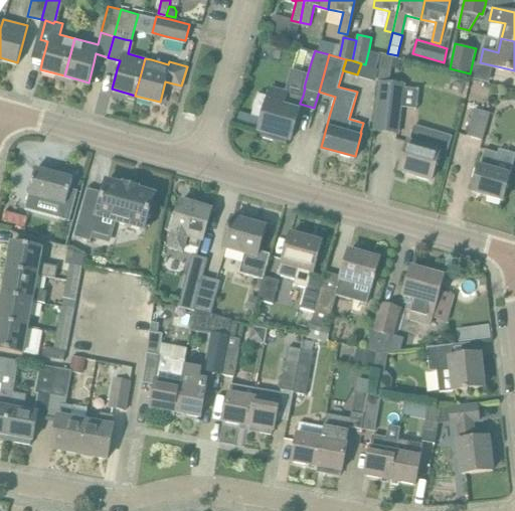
[(381,80),(376,128),(396,131),(399,106),(402,86),(402,83),(387,81),(381,80)]
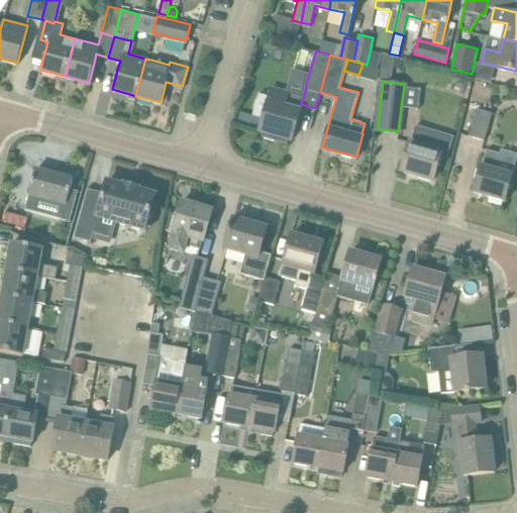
[(259,92),(252,113),(263,116),(260,129),(263,130),(262,135),(274,139),(276,134),(279,135),(286,136),(288,137),(291,138),(300,109),(301,104),(301,103),(304,96),(272,87),(270,95),(259,92)]
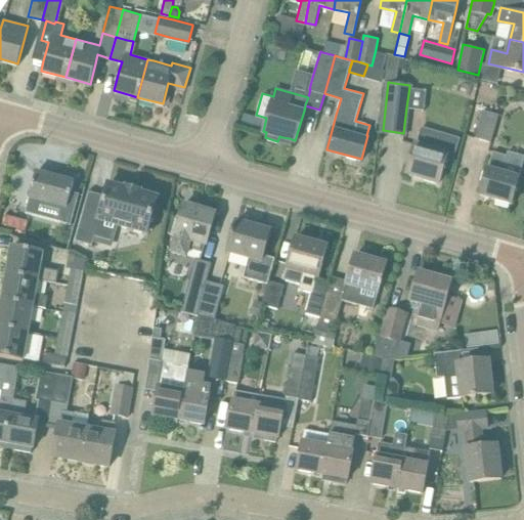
[(483,110),(475,136),(490,141),(498,114),(483,110)]
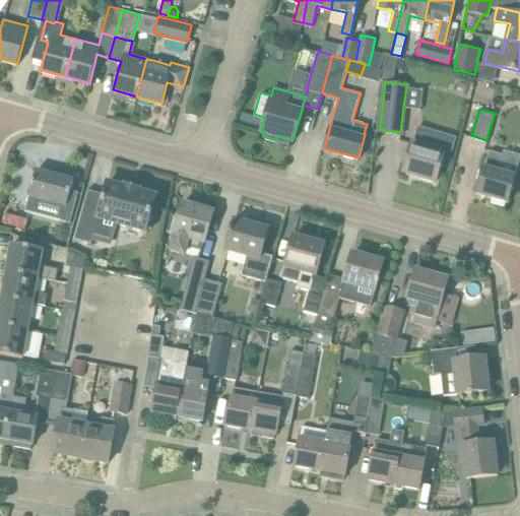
[(412,141),(403,171),(435,180),(442,154),(449,156),(455,136),(417,125),(413,141),(412,141)]
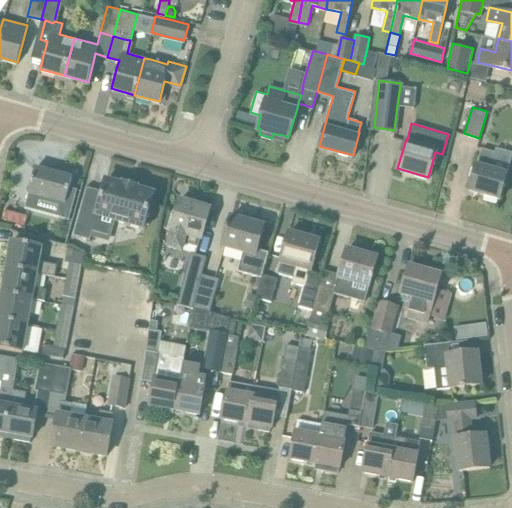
[(474,169),(469,189),(499,198),(511,153),(511,150),(494,146),(493,151),(482,148),(478,163),(476,162),(474,169)]
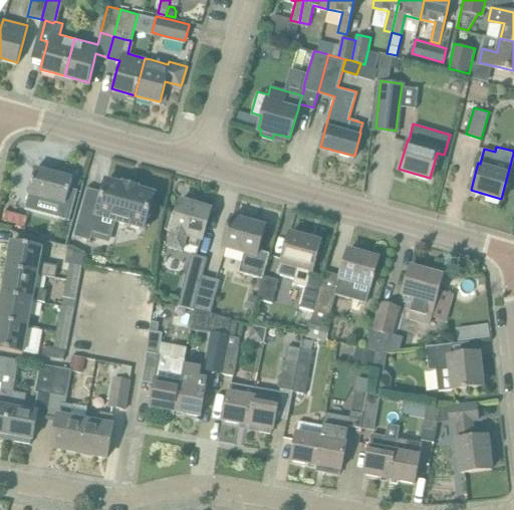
[(28,192),(25,206),(69,218),(77,189),(69,187),(70,184),(72,177),(58,173),(48,171),(35,167),(28,192)]
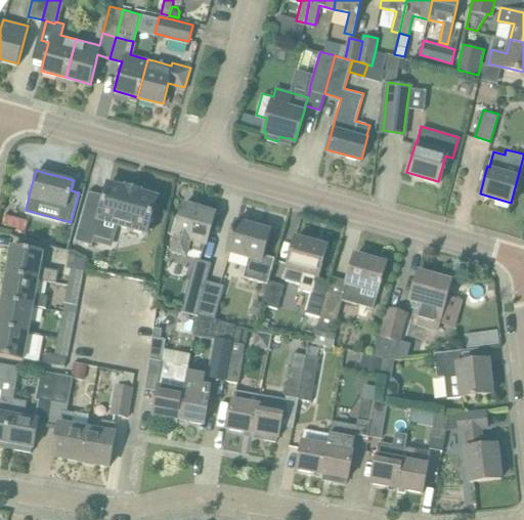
[(89,189),(74,240),(91,244),(94,234),(110,239),(115,222),(147,231),(148,227),(151,228),(156,215),(151,214),(157,196),(139,191),(140,189),(137,188),(134,189),(130,188),(129,186),(126,185),(125,187),(107,182),(104,193),(89,189)]
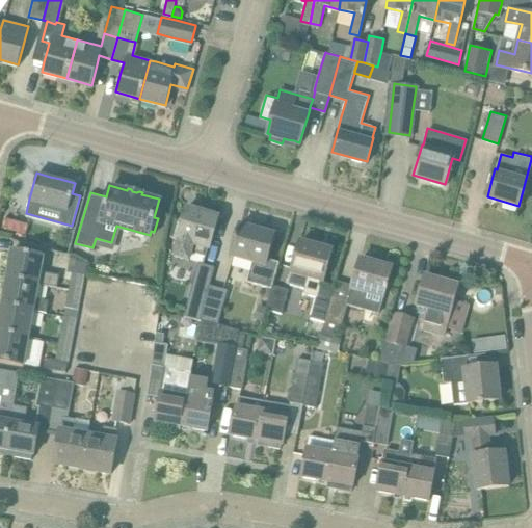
[(176,217),(170,234),(179,237),(175,254),(189,258),(191,249),(205,254),(208,245),(209,245),(212,236),(218,215),(186,206),(182,219),(176,217)]
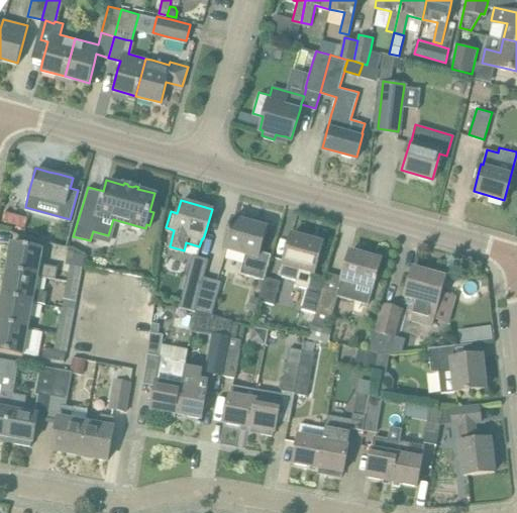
[(229,230),(224,246),(245,252),(239,272),(264,278),(271,253),(260,250),(266,226),(233,216),(230,225),(228,225),(227,230),(229,230)]
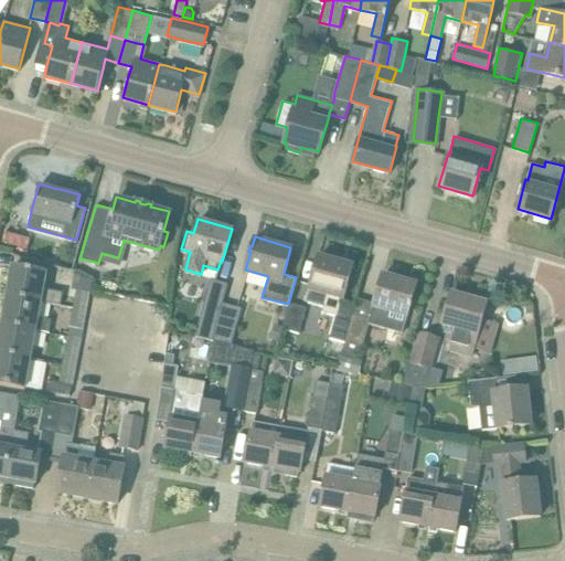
[(309,285),(306,300),(323,305),(321,310),(337,314),(330,337),(344,340),(353,307),(339,304),(341,295),(343,295),(347,286),(352,264),(318,255),(309,285)]
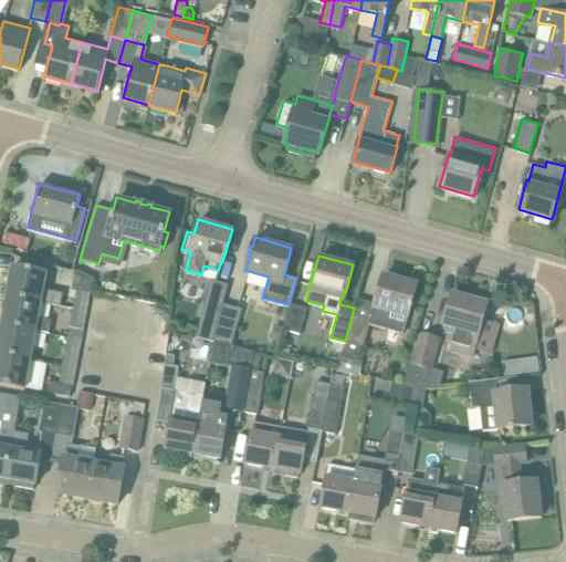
[(12,264),(7,293),(41,300),(61,303),(63,292),(63,291),(43,287),(46,271),(34,269),(12,264)]
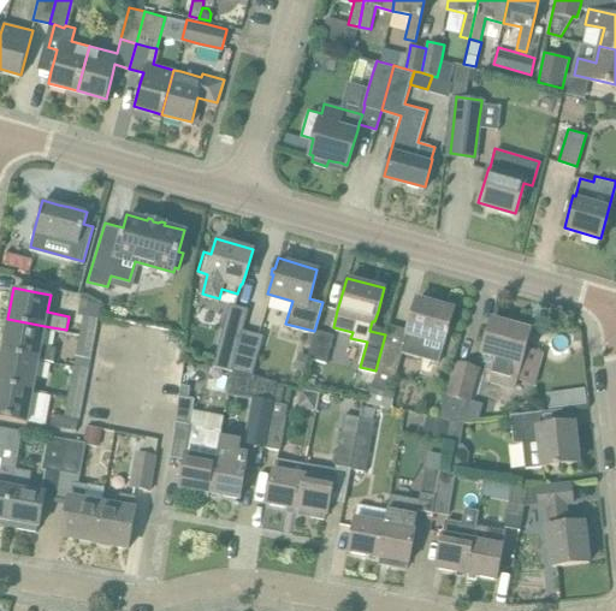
[(372,383),(367,399),(391,405),(396,389),(389,387),(391,375),(395,377),(402,351),(419,356),(438,361),(443,343),(446,332),(449,333),(450,328),(448,328),(454,307),(418,297),(409,328),(389,322),(385,336),(385,334),(375,371),(373,383),(372,383)]
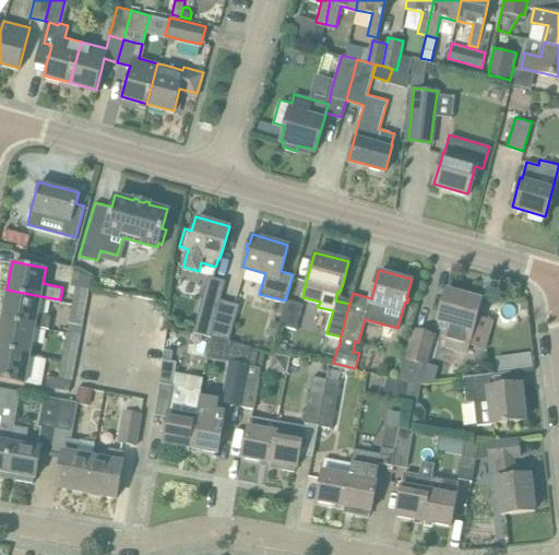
[(209,273),(192,330),(210,334),(219,297),(225,279),(209,273)]
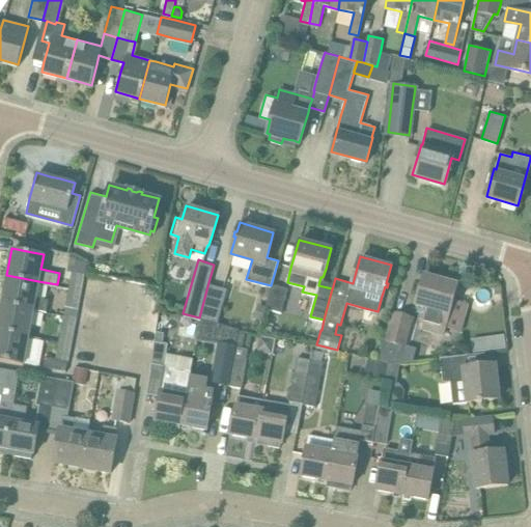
[(67,264),(65,275),(71,276),(68,287),(82,289),(86,268),(85,268),(67,264)]
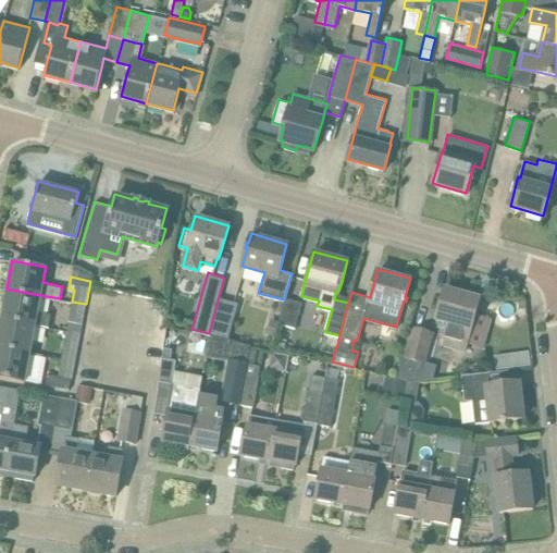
[(438,308),(435,317),(445,320),(438,342),(444,344),(466,349),(480,297),(444,287),(438,308)]
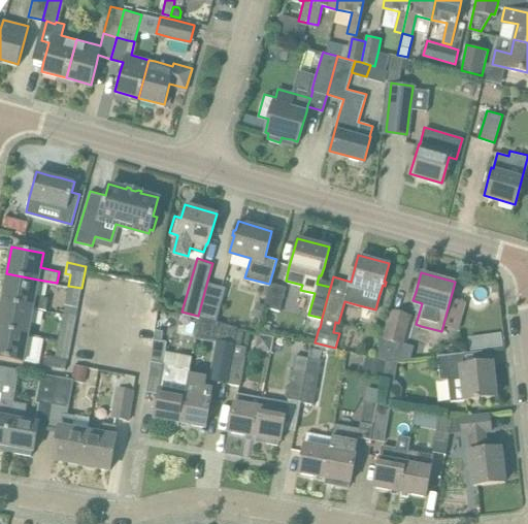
[(6,273),(1,300),(33,306),(46,308),(48,297),(35,294),(38,280),(6,273)]
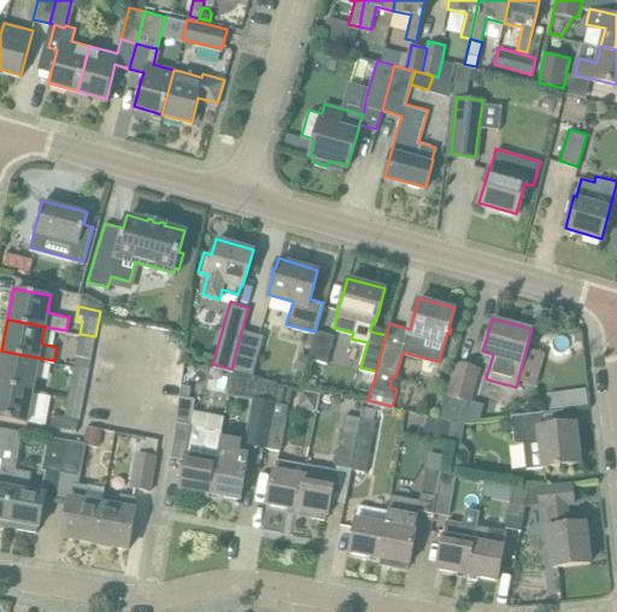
[(242,328),(231,369),(233,369),(252,375),(264,334),(242,328)]
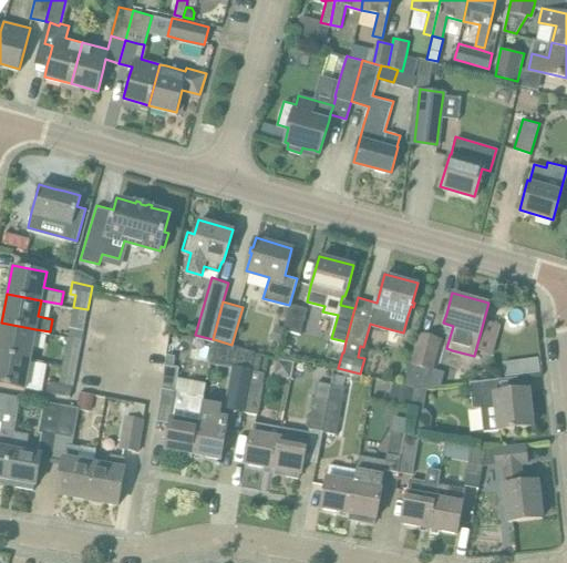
[(284,326),(284,327),(300,331),(301,328),(307,307),(290,303),(289,305),(284,326)]
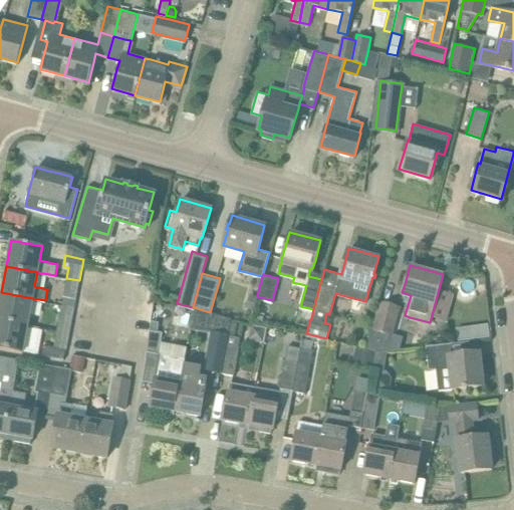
[(66,278),(61,302),(75,304),(79,280),(66,278)]
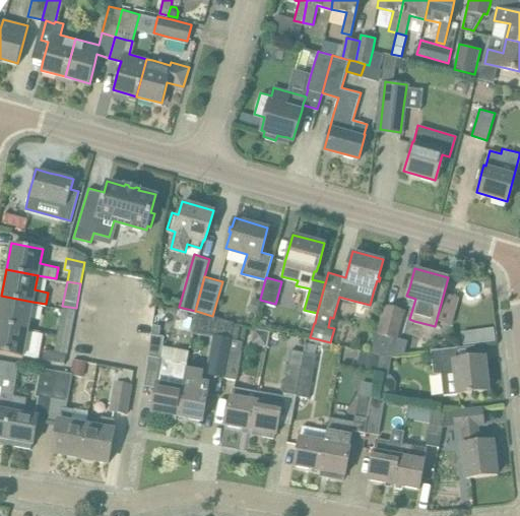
[(1,296),(0,303),(0,323),(27,328),(33,302),(1,296)]
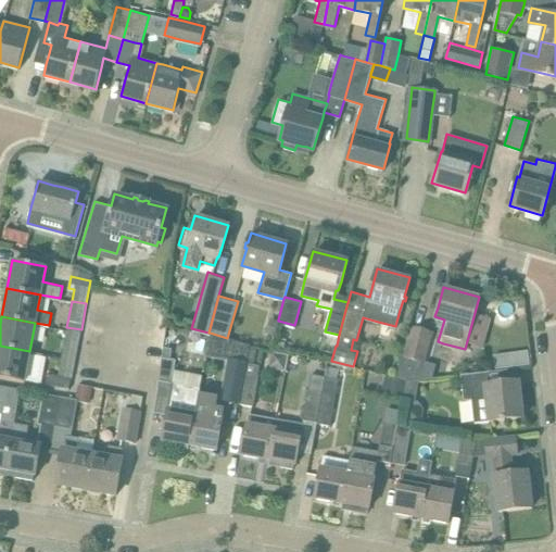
[(272,317),(266,331),(274,334),(275,334),(278,321),(278,320),(272,317)]
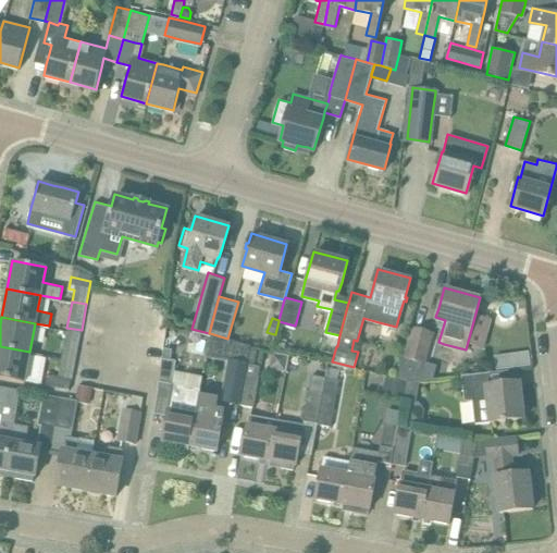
[(401,354),(396,377),(406,378),(407,377),(411,378),(420,377),(424,363),(423,361),(432,331),(412,326),(406,355),(401,354)]
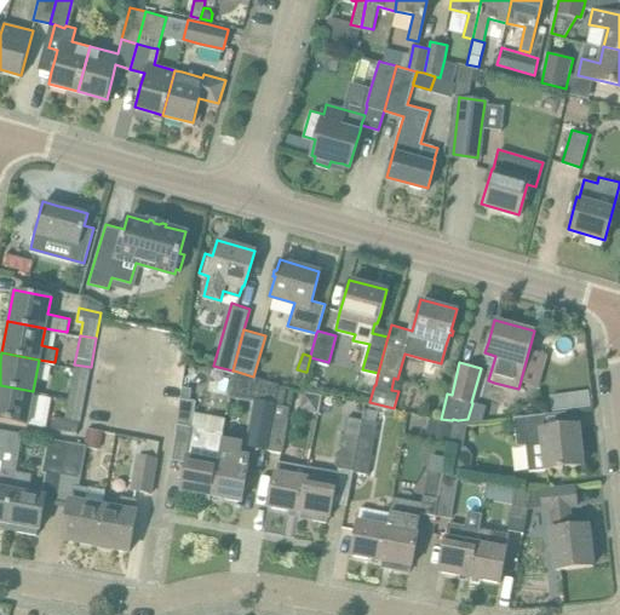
[(74,365),(68,397),(84,401),(91,367),(74,365)]
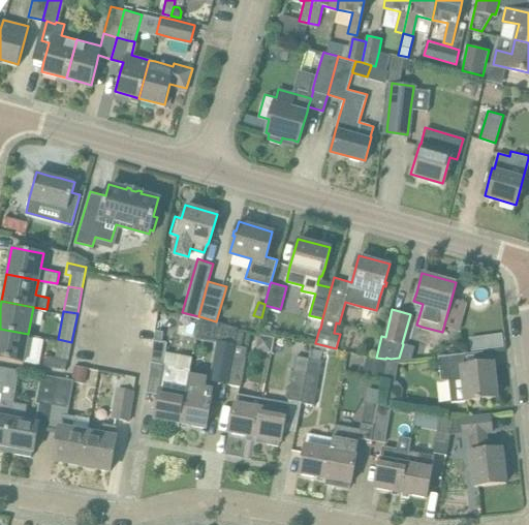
[(0,329),(0,357),(11,359),(23,361),(24,359),(28,335),(28,334),(0,329)]
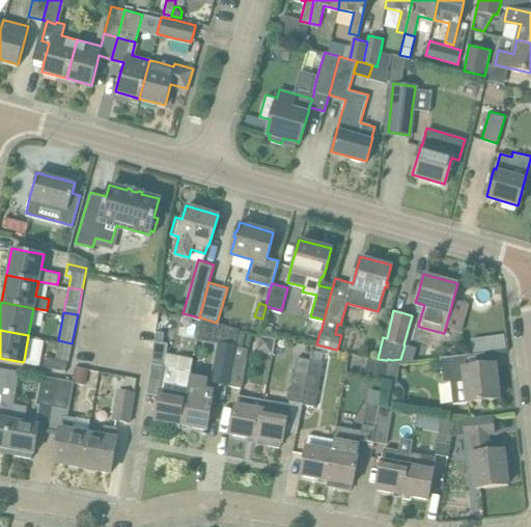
[(152,353),(150,370),(151,370),(163,371),(164,371),(165,364),(167,352),(168,341),(163,341),(164,331),(156,330),(152,353)]
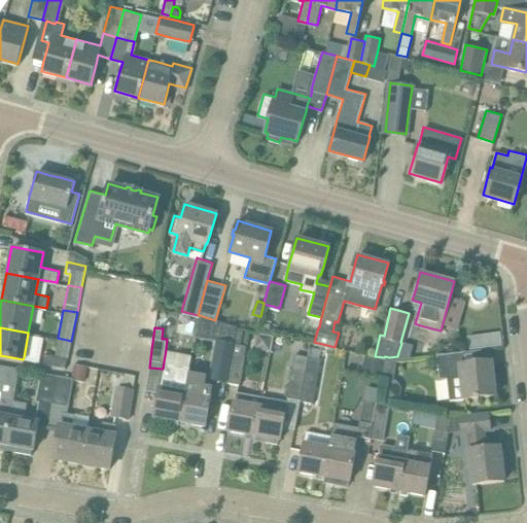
[(272,348),(277,336),(262,329),(257,341),(272,348)]
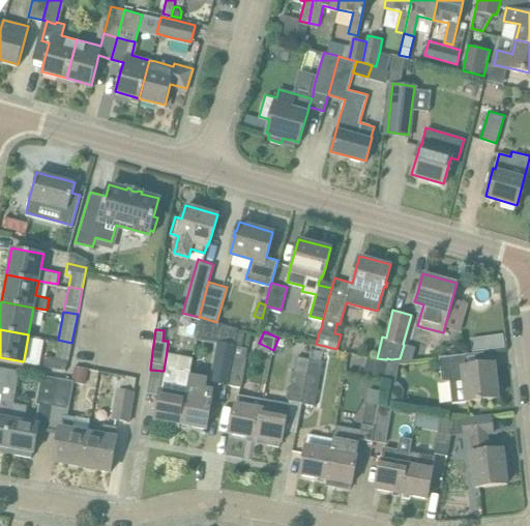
[(494,332),(482,333),(484,347),(496,345),(494,332)]
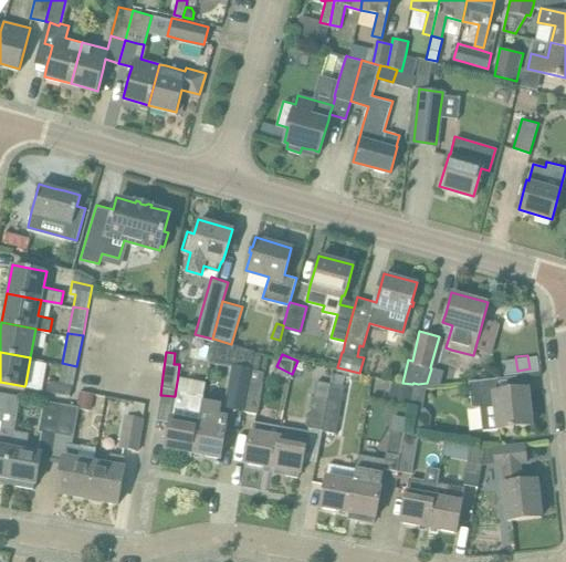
[(48,378),(46,389),(71,394),(72,384),(73,384),(76,366),(62,363),(59,381),(48,378)]
